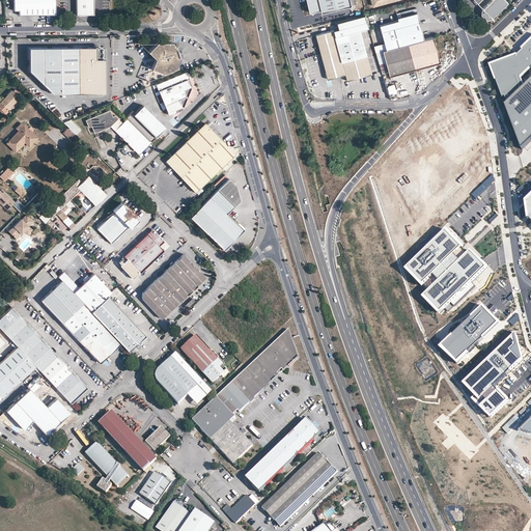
[(19,15),(55,14),(55,0),(14,0),(14,10),(19,10),(19,15)]
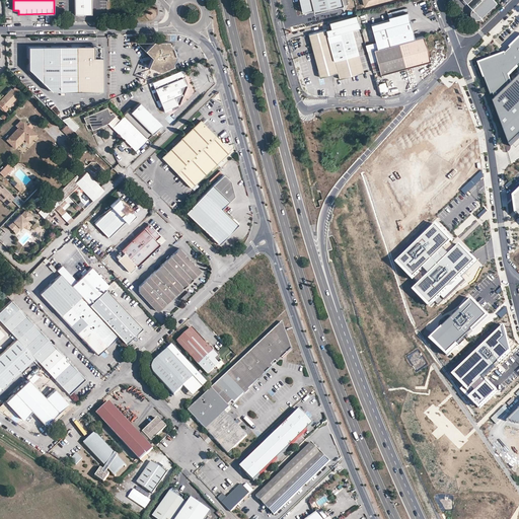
[(91,0),(74,0),(75,14),(92,13),(91,0)]
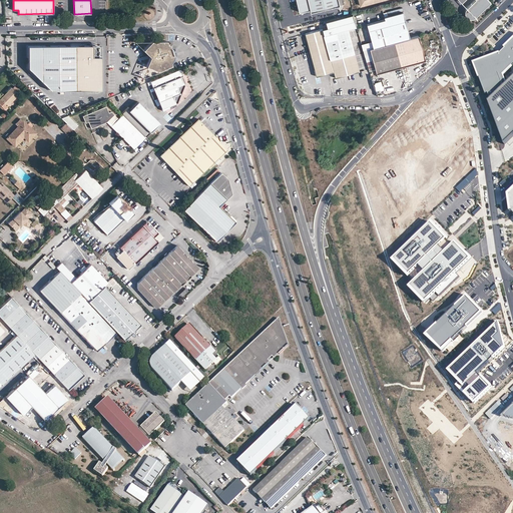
[(294,0),(297,13),(308,11),(308,14),(337,9),(335,0),(294,0)]
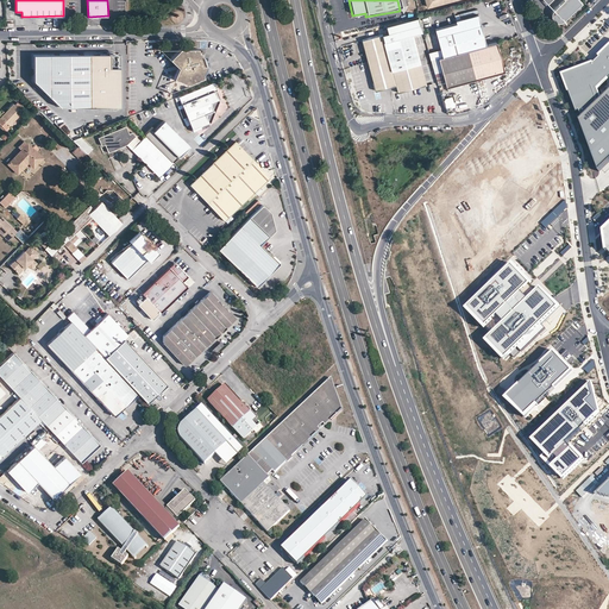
[(582,2),(578,0),(560,0),(553,7),(552,8),(551,10),(550,12),(550,13),(550,16),(550,17),(552,19),(552,20),(554,22),(556,22),(558,23),(560,22),(562,20),(582,2)]
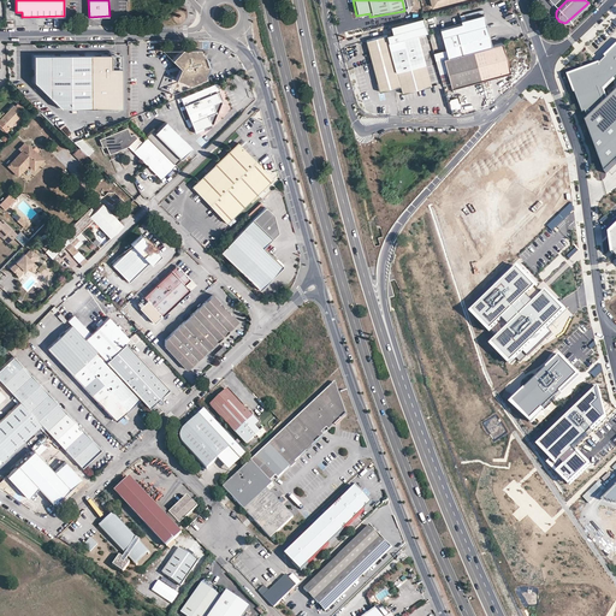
[(446,49),(448,57),(493,46),(485,15),(463,21),(465,24),(442,30),(446,49)]
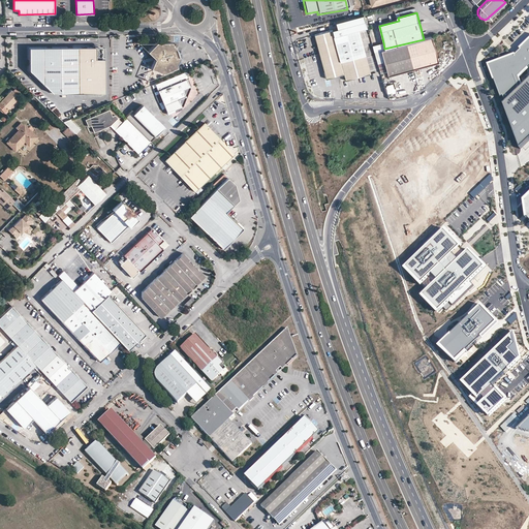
[(363,14),(336,22),(337,28),(314,34),(325,79),(343,74),(344,80),(369,73),(359,32),(367,29),(363,14)]
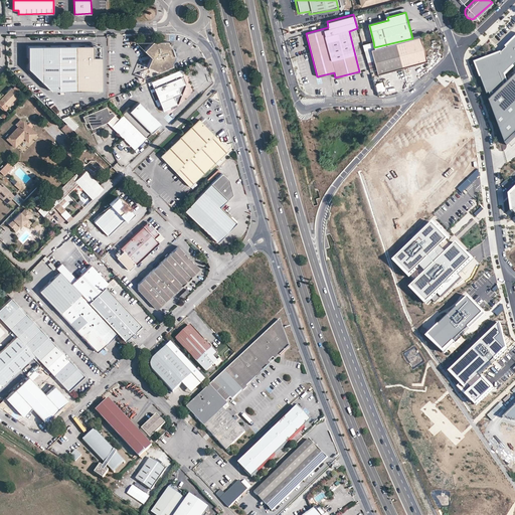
[(371,48),(378,73),(427,59),(420,36),(412,38),(374,47),(371,48)]
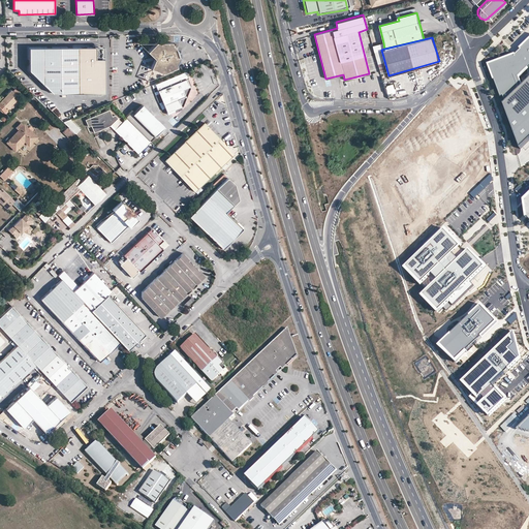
[(505,100),(503,102),(520,147),(528,136),(528,76),(522,84),(519,75),(528,65),(528,37),(520,48),(521,48),(516,53),(515,53),(488,62),(501,95),(503,95),(505,100)]
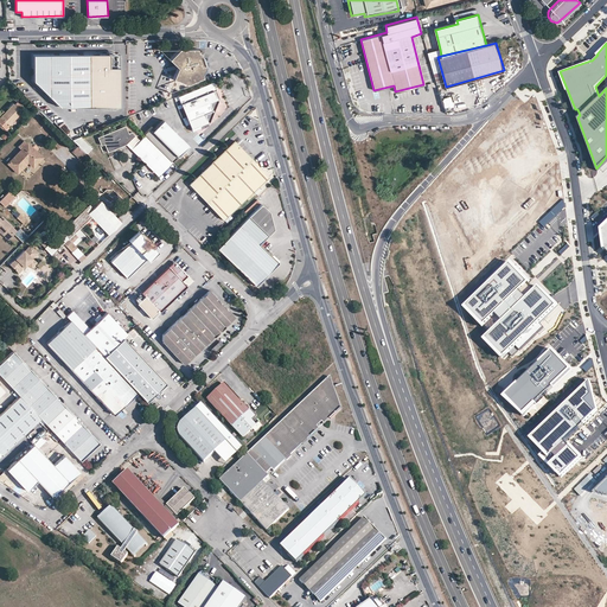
[(199,48),(180,48),(171,58),(178,68),(179,68),(179,69),(174,78),(187,84),(204,77),(203,75),(204,74),(205,72),(206,70),(206,66),(206,63),(205,61),(204,57),(203,55),(202,53),(199,52),(199,48)]
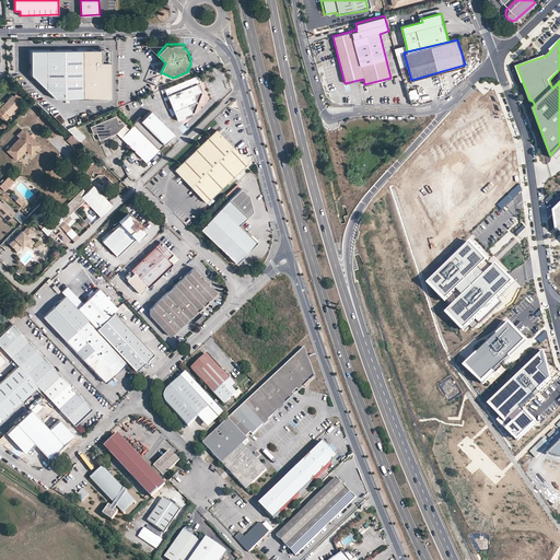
[(406,45),(394,48),(396,55),(404,53),(407,51),(406,45)]
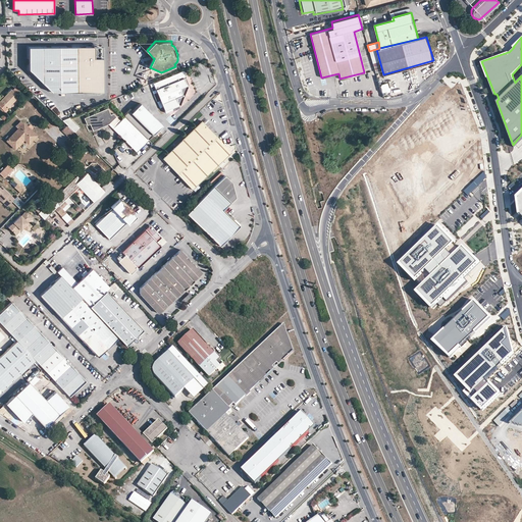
[(99,46),(62,47),(62,91),(103,90),(102,57),(99,57),(99,46)]
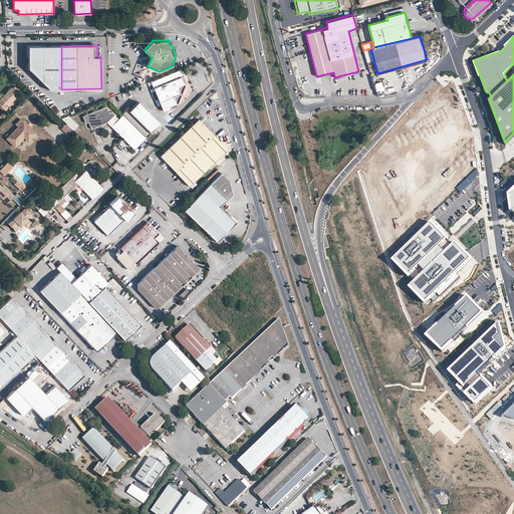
[(51,89),(61,89),(61,46),(28,46),(28,57),(20,57),(20,60),(51,89)]
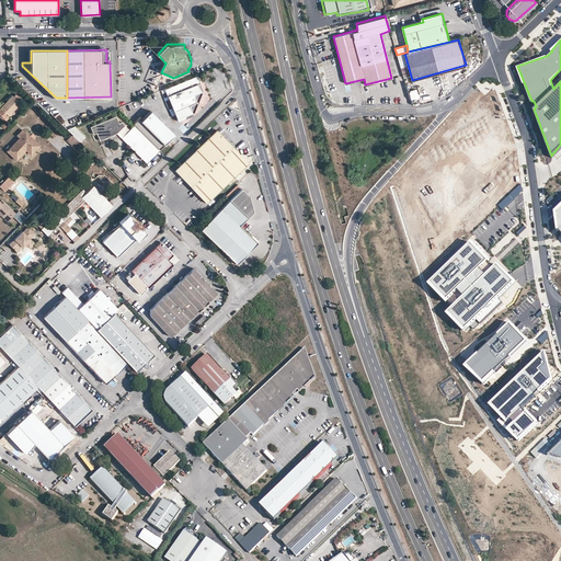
[(192,115),(202,91),(199,84),(199,83),(197,77),(164,89),(178,122),(185,118),(192,115)]
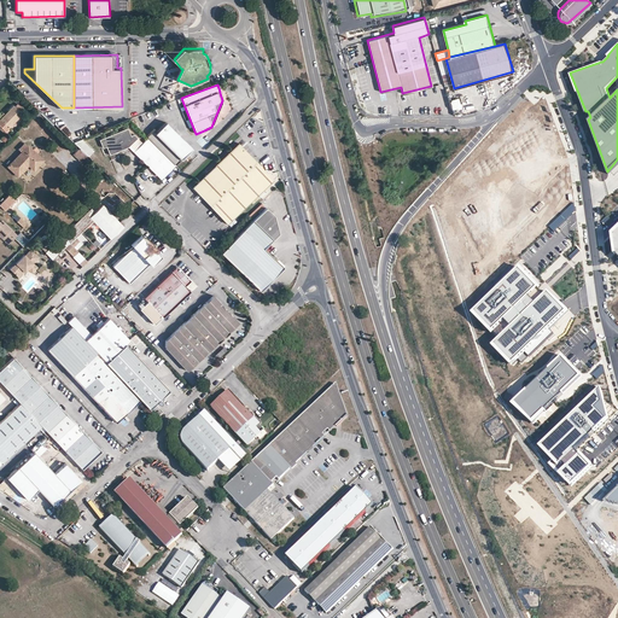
[(530,106),(535,112),(542,108),(537,100),(530,106)]
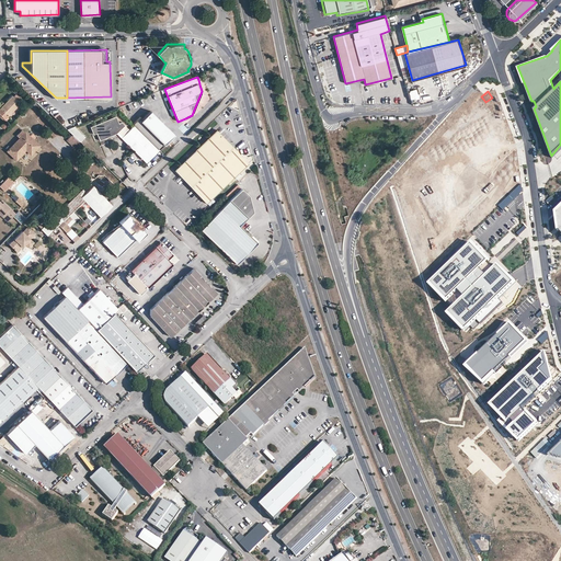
[(11,95),(0,106),(0,107),(7,115),(10,112),(19,103),(11,95)]
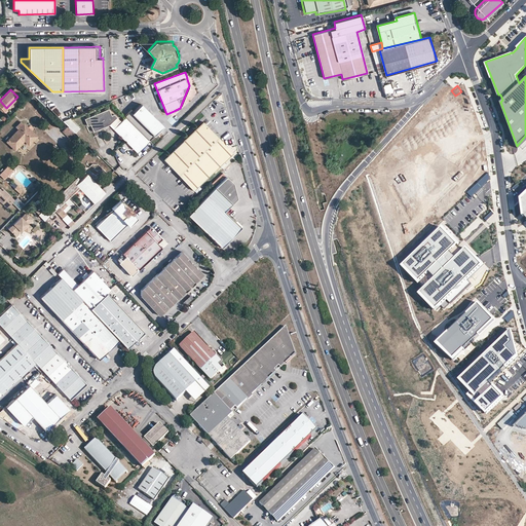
[(17,97),(9,105),(12,107),(21,99),(17,97)]
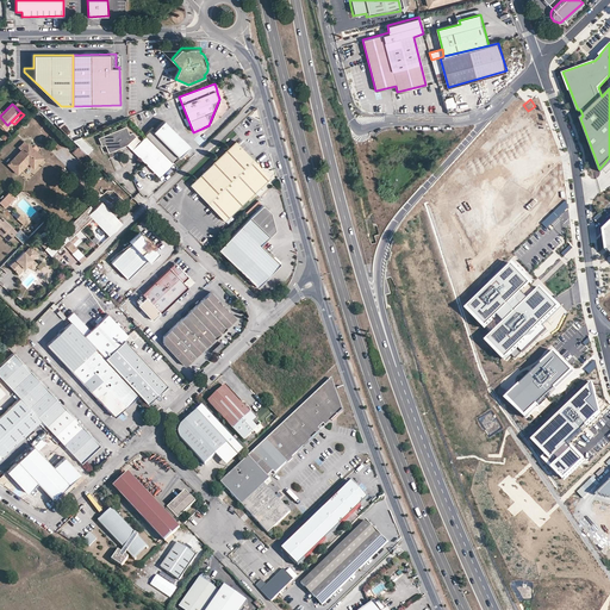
[(190,147),(163,119),(154,128),(151,125),(144,134),(147,136),(173,163),(190,147)]
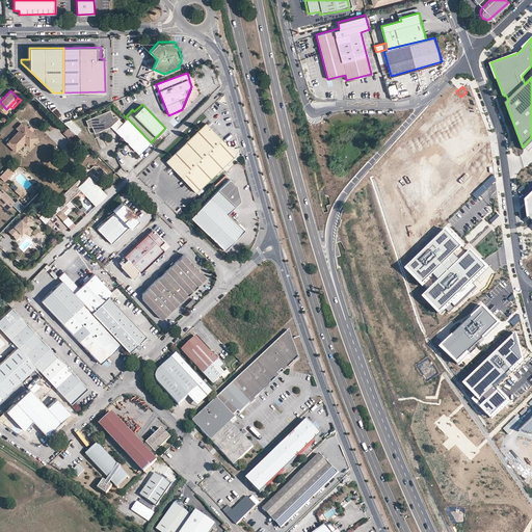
[(109,110),(85,120),(87,127),(90,126),(94,133),(110,126),(118,118),(115,116),(112,117),(109,110)]
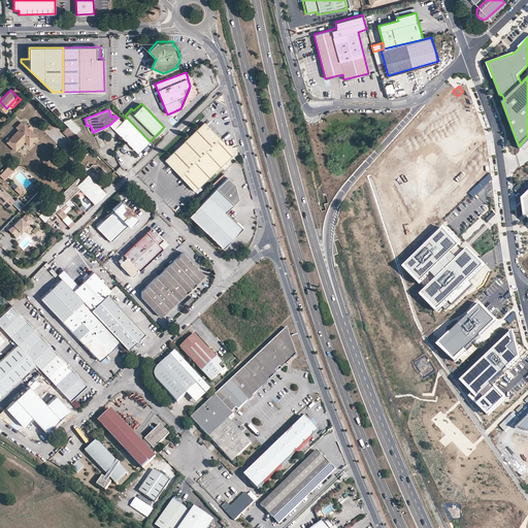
[(474,116),(467,118),(474,140),(482,138),(474,116)]
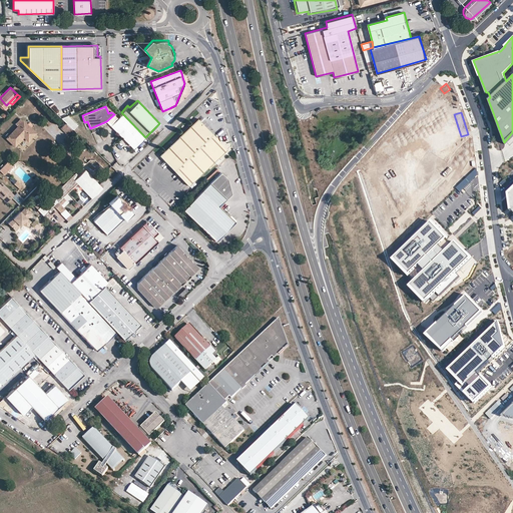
[(66,113),(61,118),(65,122),(60,127),(68,134),(77,124),(66,113)]
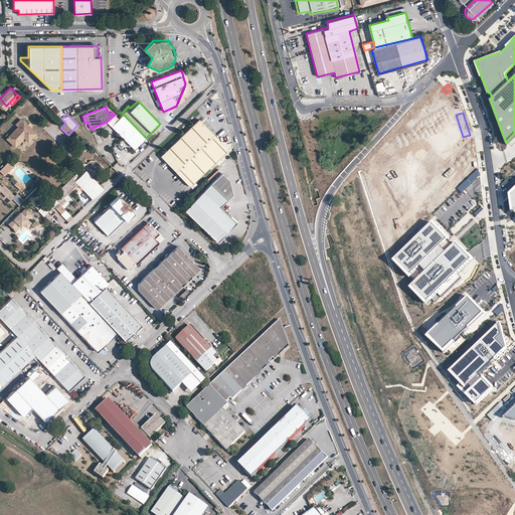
[(115,115),(107,122),(112,127),(119,119),(115,115)]
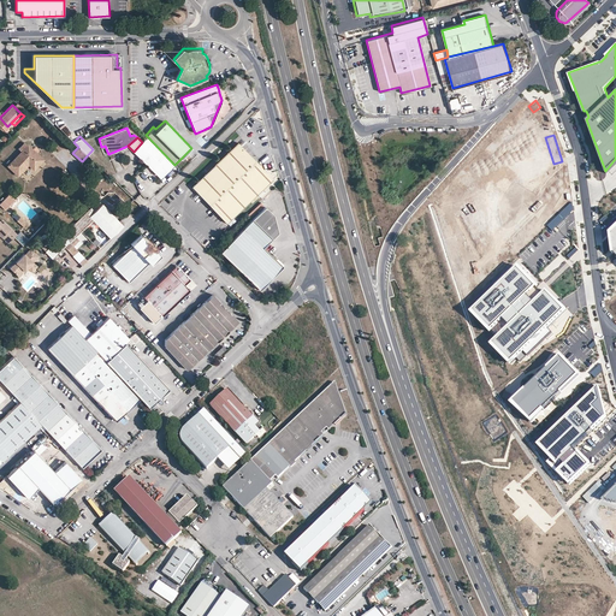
[(175,165),(148,137),(142,142),(134,152),(160,179),(175,165)]
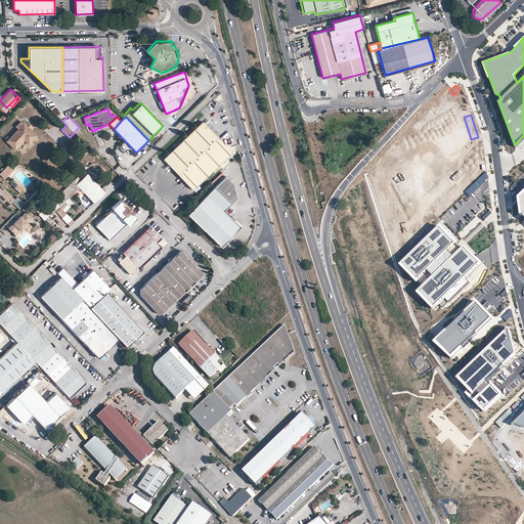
[(455,130),(464,128),(462,122),(454,124),(455,130)]
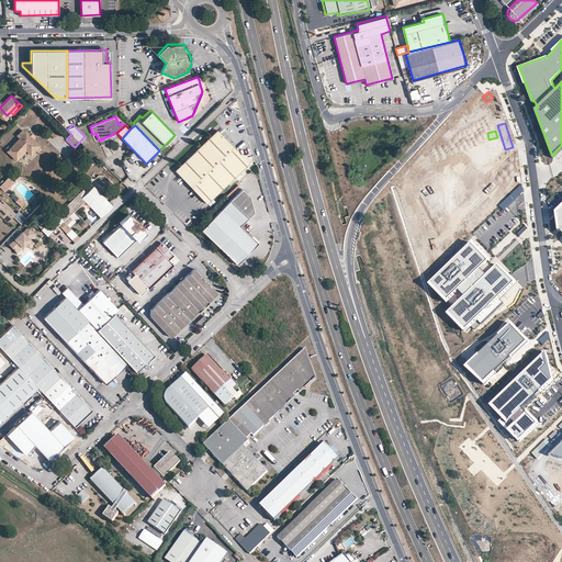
[(176,170),(206,203),(248,165),(242,157),(232,147),(216,132),(176,170)]
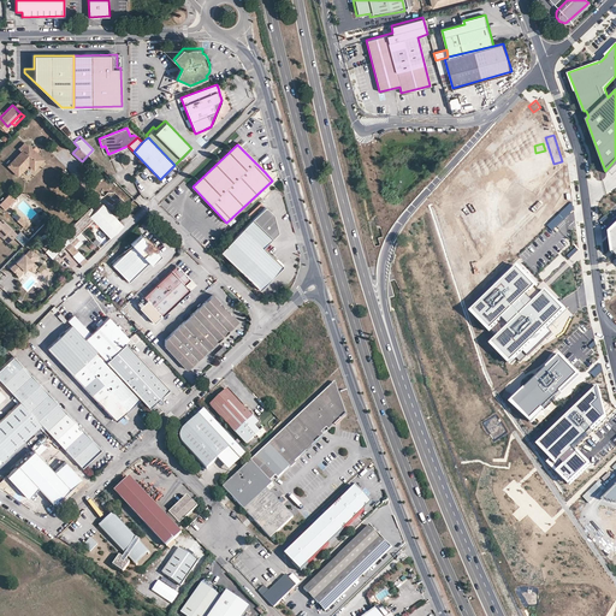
[(28,146),(9,165),(17,173),(28,163),(34,169),(42,160),(28,146)]
